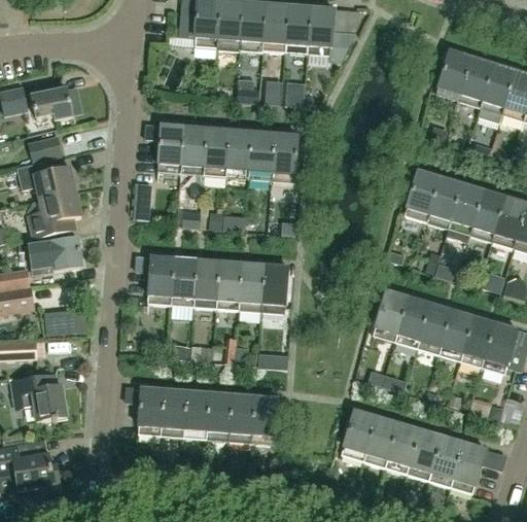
[(219,48),(225,0),(182,0),(180,35),(192,36),(192,38),(195,38),(194,47),(219,48)]
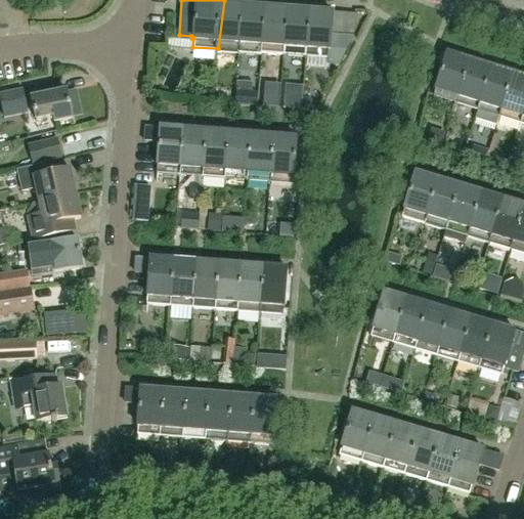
[(242,48),(247,2),(224,0),(218,48),(237,50),(237,48),(242,48)]
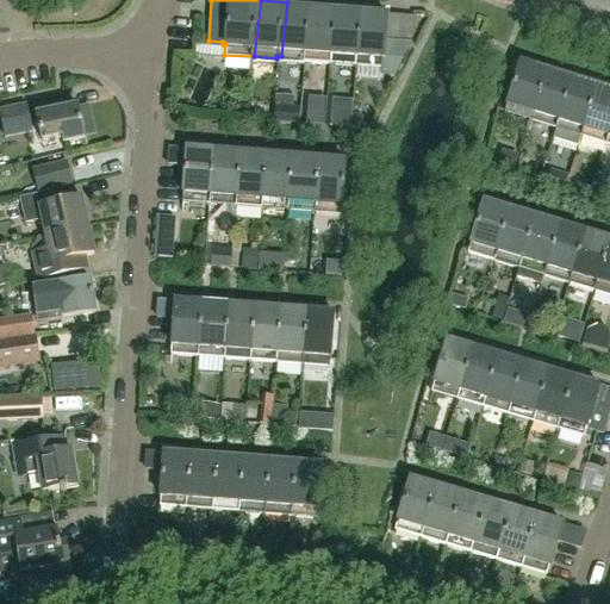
[(306,57),(312,4),(287,2),(281,56),(306,57)]
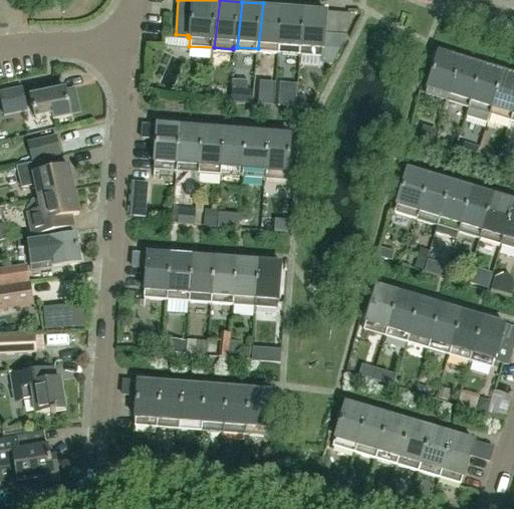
[(283,5),(263,3),(258,48),(280,50),(283,5)]
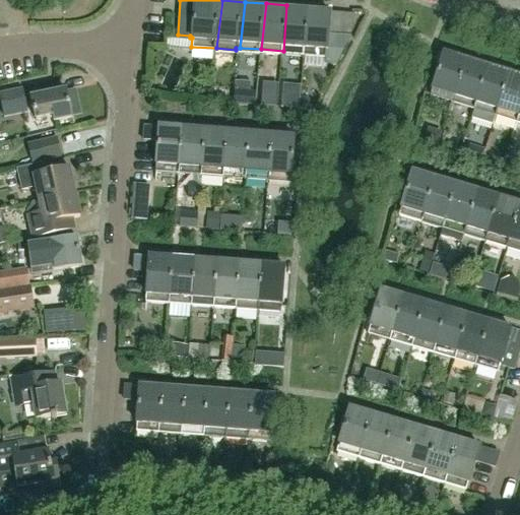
[(307,6),(286,5),(283,51),(303,52),(307,6)]
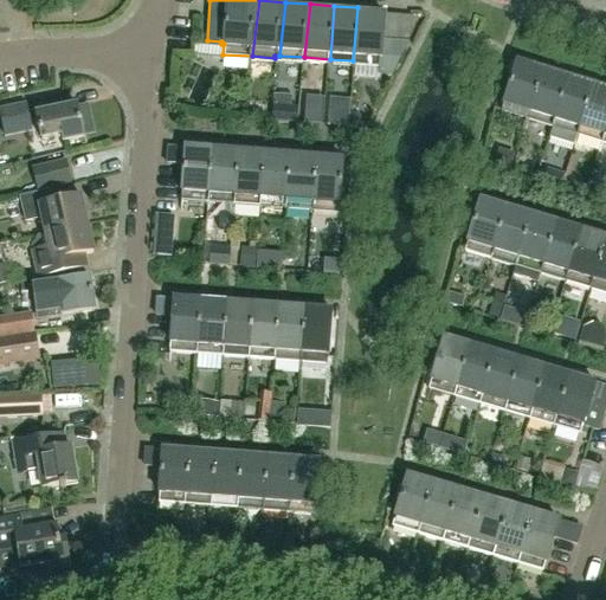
[(384,10),(358,7),(353,60),(378,63),(378,70),(391,70),(407,39),(397,38),(399,12),(384,11),(384,10)]
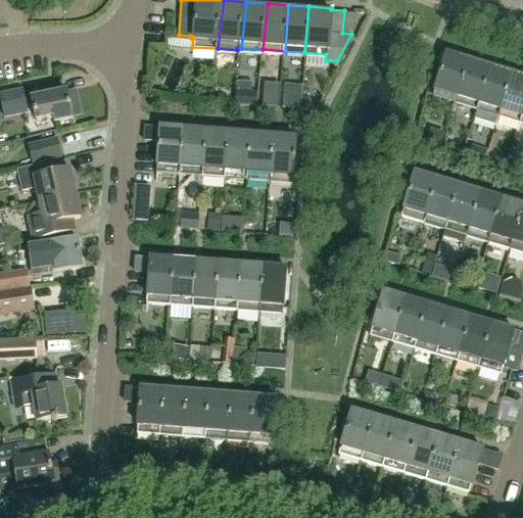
[(455,99),(468,57),(445,50),(434,87),(432,92),(455,99)]
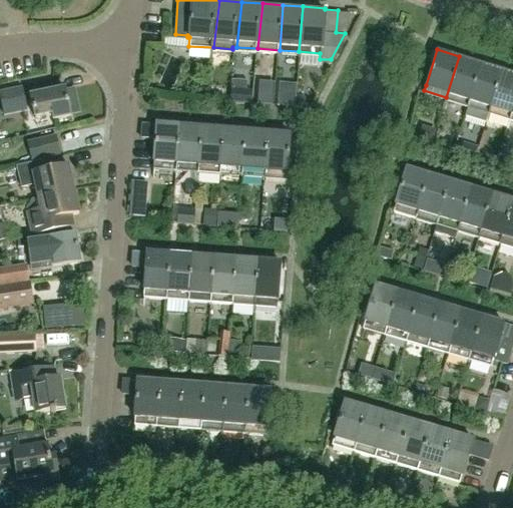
[(480,62),(459,56),(446,97),(467,103),(480,62)]
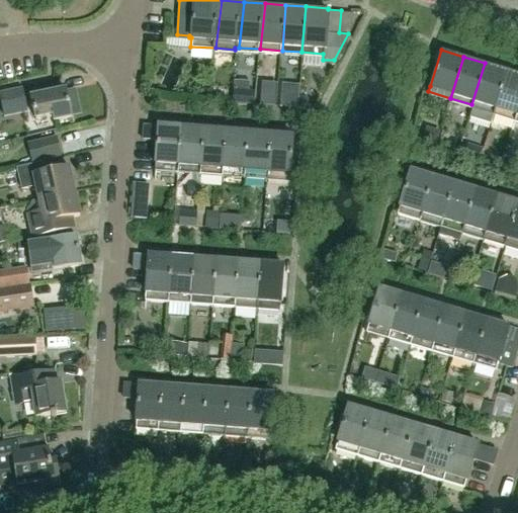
[(485,63),(471,104),(472,104),(469,114),(490,120),(506,70),(485,63)]
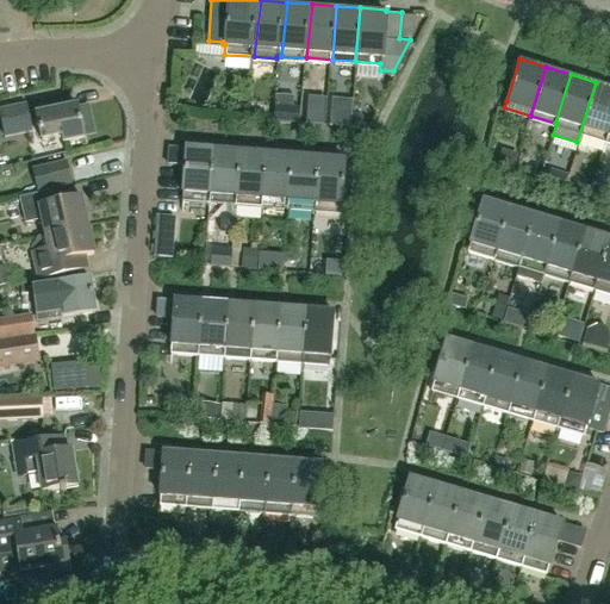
[(609,122),(609,86),(596,82),(577,142),(577,143),(580,131),(605,138),(609,122)]
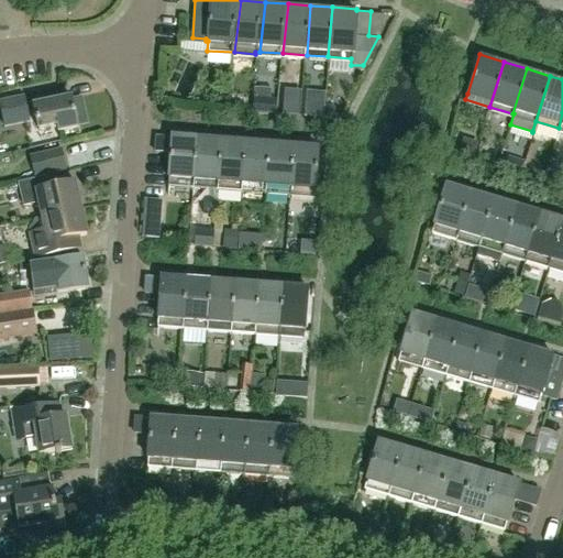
[(0,107),(3,123),(30,118),(24,91),(0,96),(0,107)]
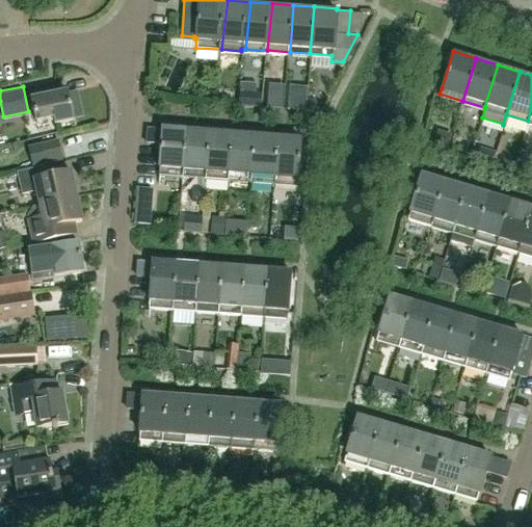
[(67,88),(31,96),(36,120),(54,115),(55,121),(73,117),(73,115),(82,113),(77,89),(68,91),(67,88)]
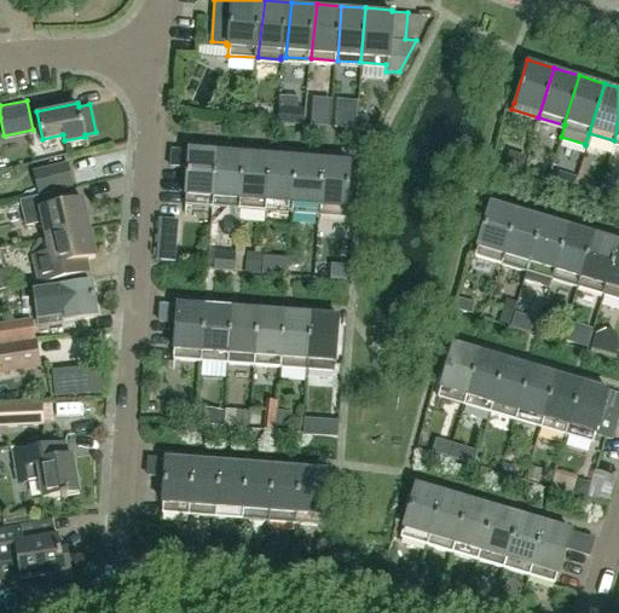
[(277,117),(301,120),(302,105),(278,103),(277,117)]
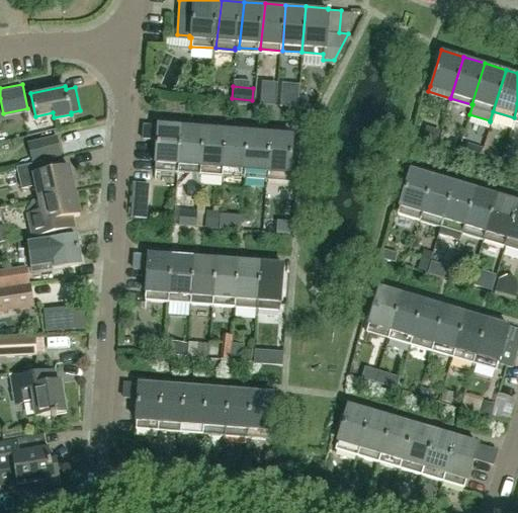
[(261,90),(260,102),(275,103),(276,91),(261,90)]
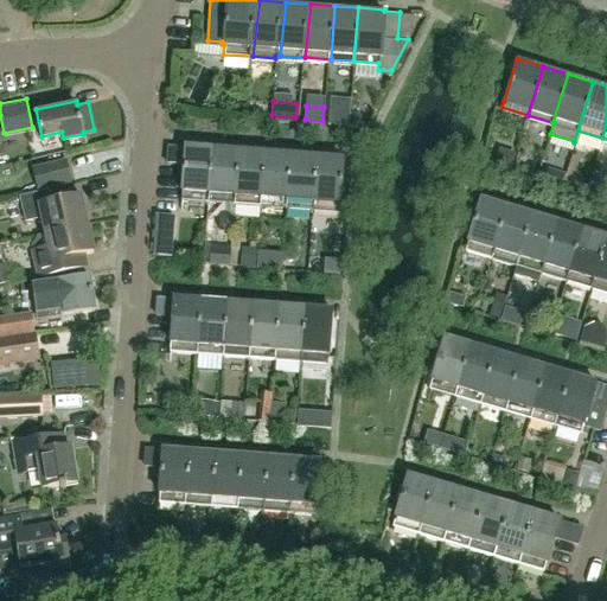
[(330,108),(328,121),(349,122),(350,109),(330,108)]
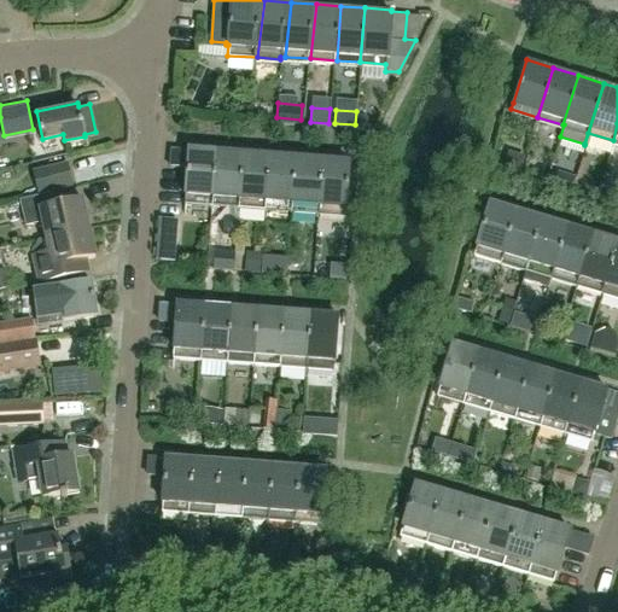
[(357,111),(356,124),(369,126),(369,117),(366,111),(357,111)]
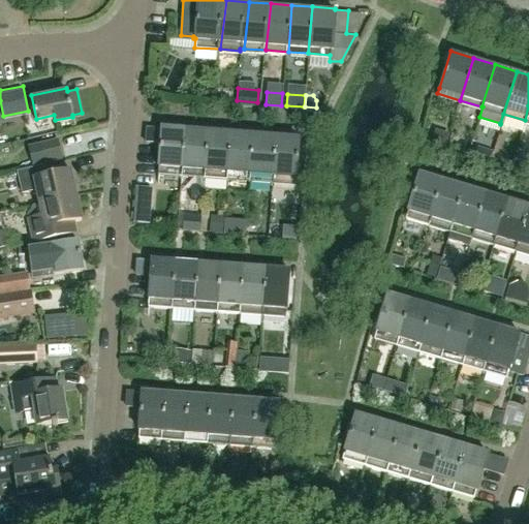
[(179,174),(182,126),(161,125),(161,126),(147,124),(146,139),(160,140),(158,163),(158,172),(179,174)]
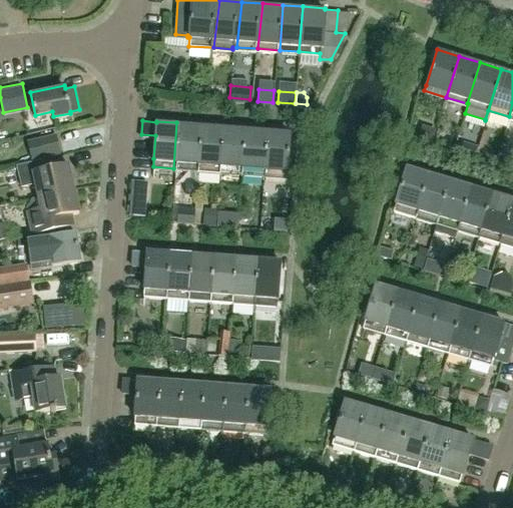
[(176,122),(173,168),(197,169),(200,124),(176,122)]
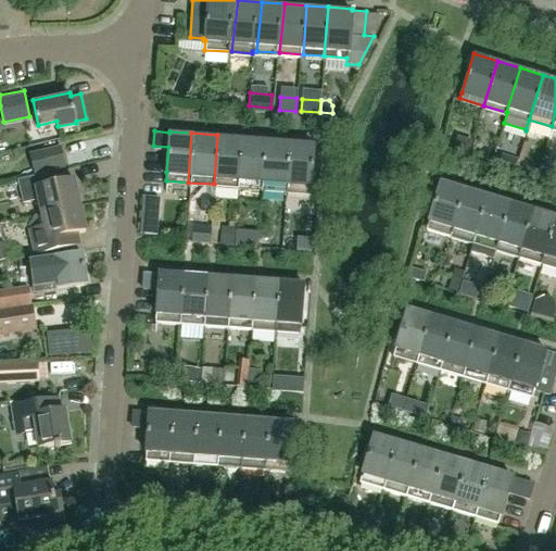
[(88,140),(90,149),(115,142),(112,134),(88,140)]
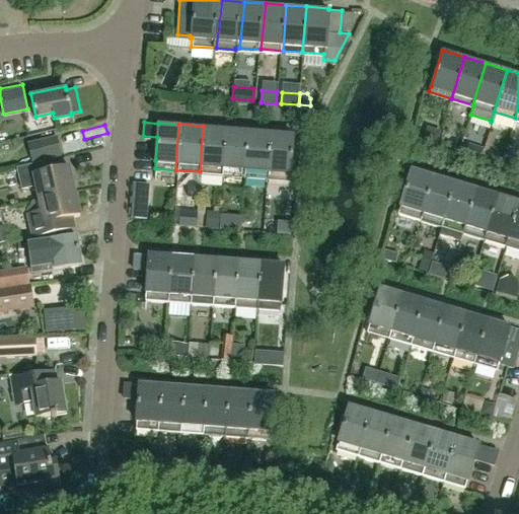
[(225,128),(203,126),(200,171),(222,173),(225,128)]
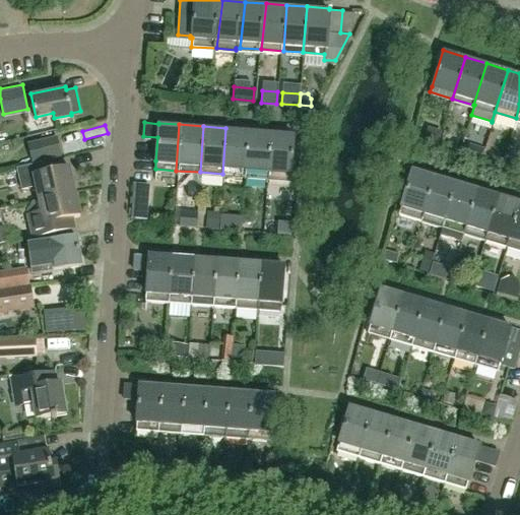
[(248,130),(225,128),(222,174),(245,176),(248,130)]
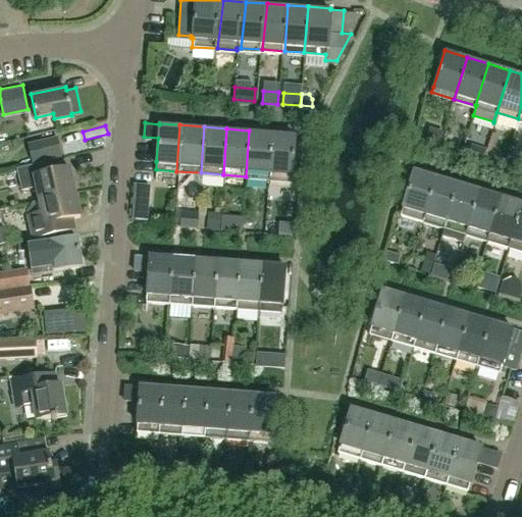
[(249,131),(246,176),(267,178),(271,132),(249,131)]
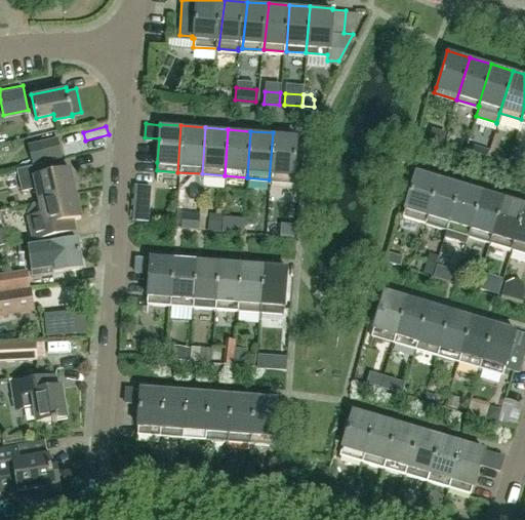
[(296,134),(273,132),(269,180),(292,181),(293,173),(296,134)]
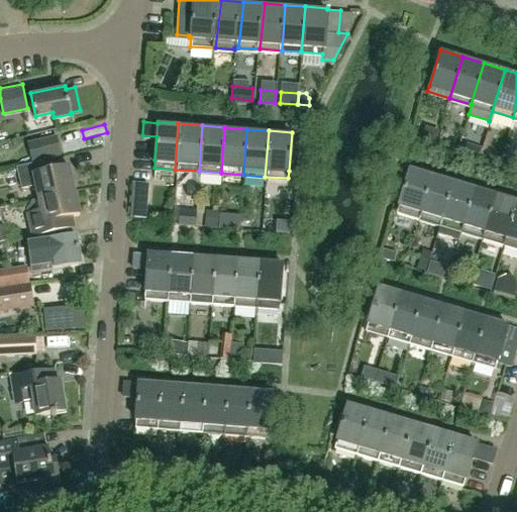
[(56,132),(27,139),(32,159),(61,151),(56,132)]
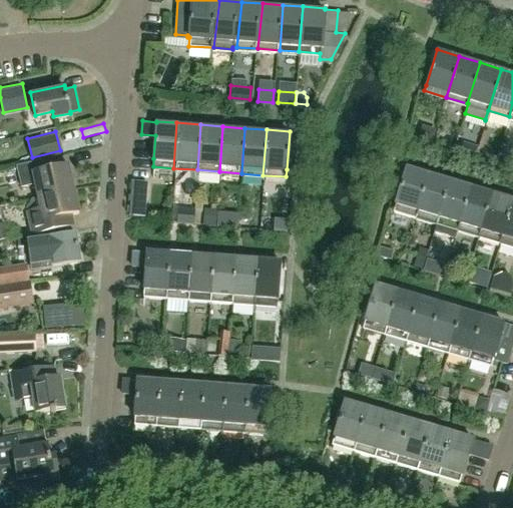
[(462,138),(458,150),(474,155),(477,142),(462,138)]
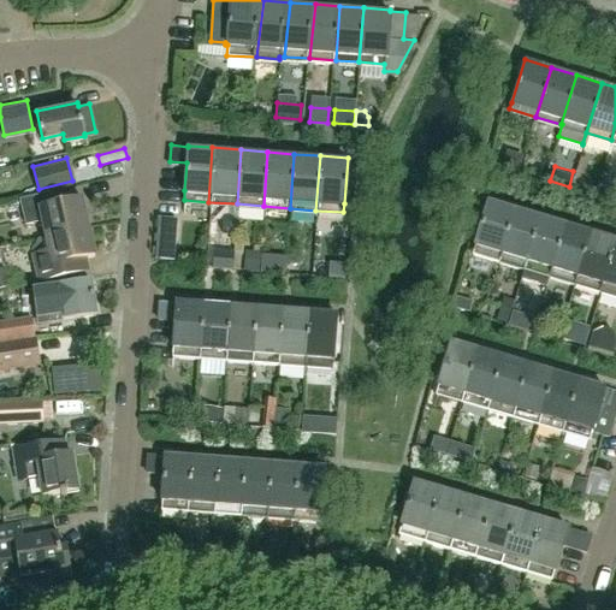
[(599,181),(594,195),(608,199),(612,184),(599,181)]
